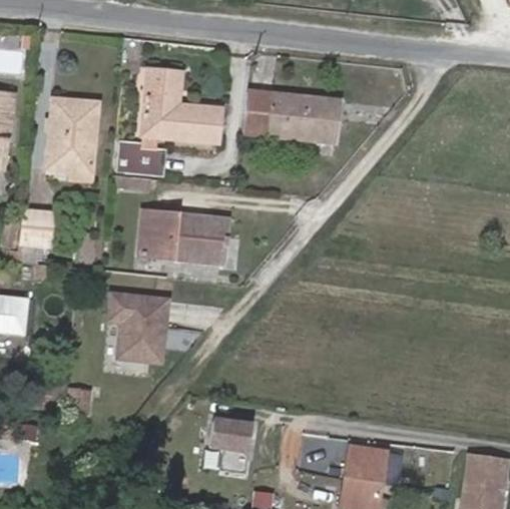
[(180,102),(183,70),(148,66),(142,133),(146,133),(157,134),(218,140),(222,105),(180,102)]
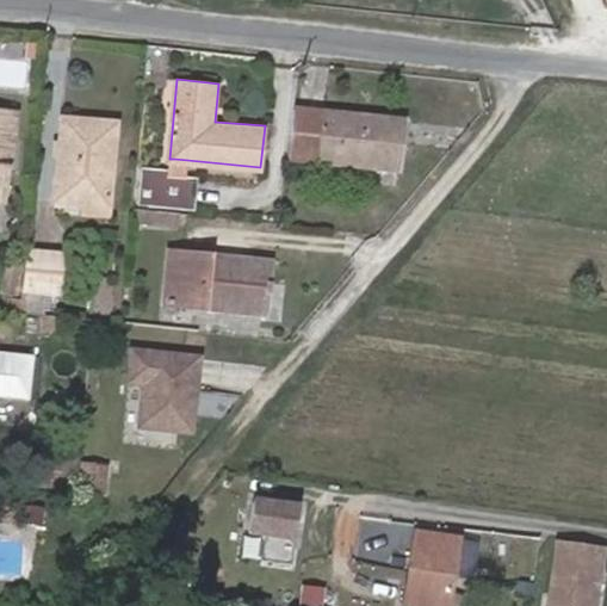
[(400,167),(406,116),(296,104),(291,155),(400,167)]
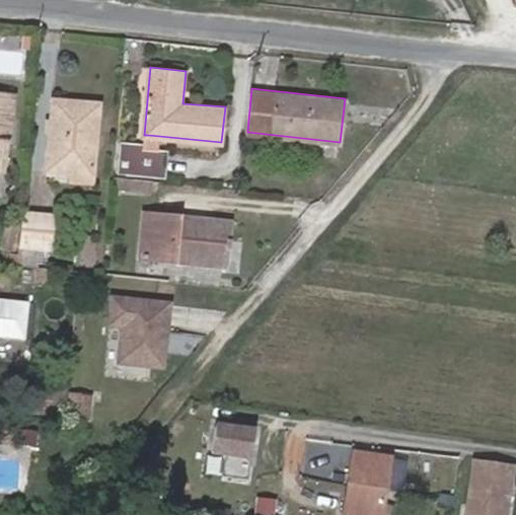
[(0,160),(9,160),(15,94),(0,92),(0,160)]
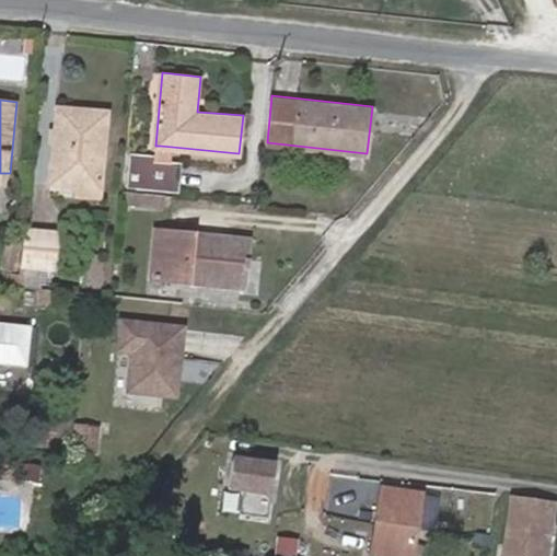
[(103,185),(109,108),(59,104),(57,129),(56,138),(51,181),(80,183),(103,185)]
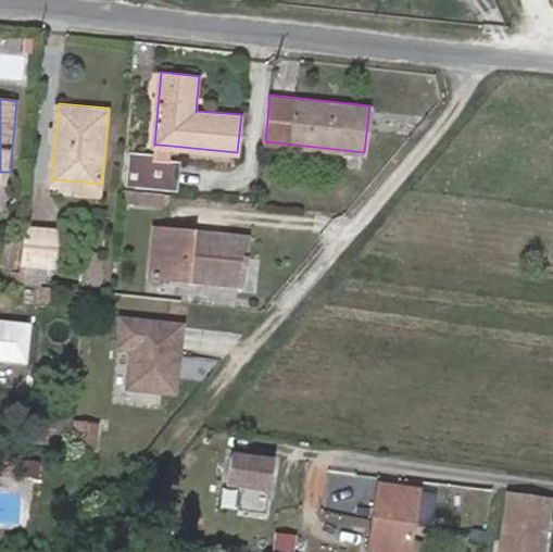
[(170,155),(171,146),(159,145),(159,151),(158,154),(170,155)]
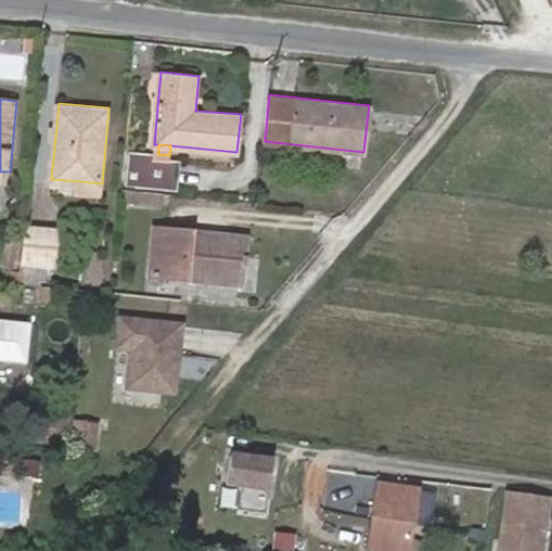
[(157,154),(158,151),(130,149),(128,183),(177,188),(179,161),(157,158),(157,154)]
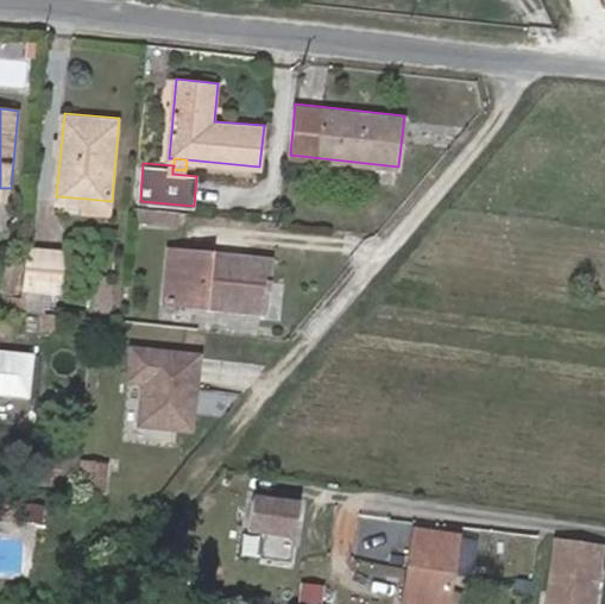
[(0,200),(10,201),(11,188),(0,188),(0,200)]
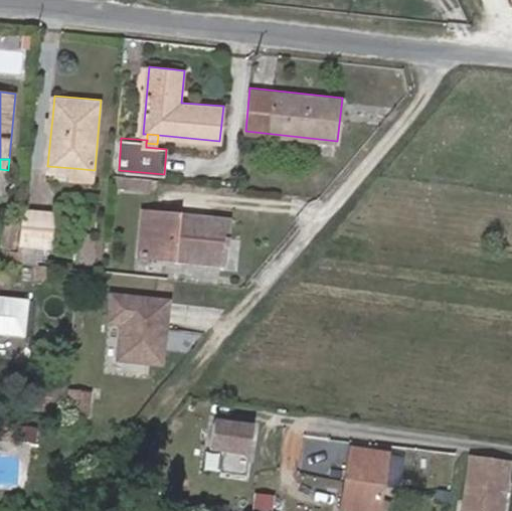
[(94,178),(95,170),(73,168),(72,176),(94,178)]
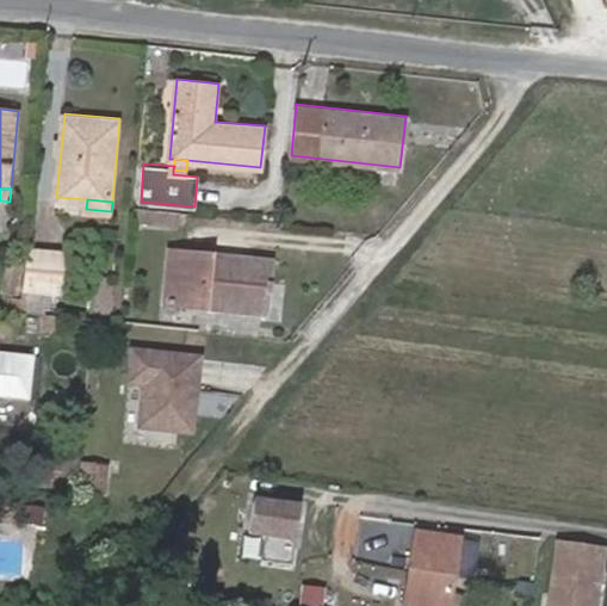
[(180,221),(183,209),(141,205),(140,217),(180,221)]
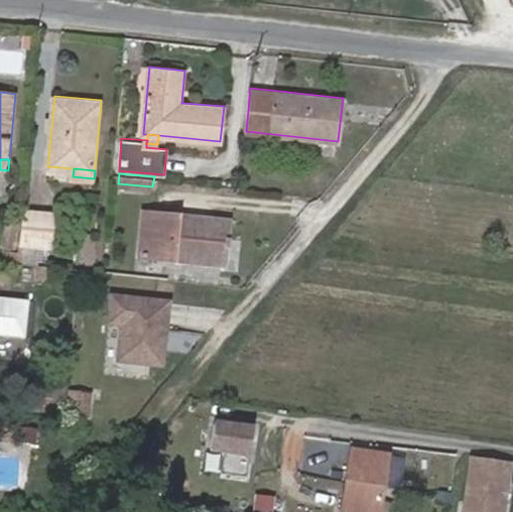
[(51,245),(54,212),(23,209),(22,223),(21,242),(40,244),(51,245)]
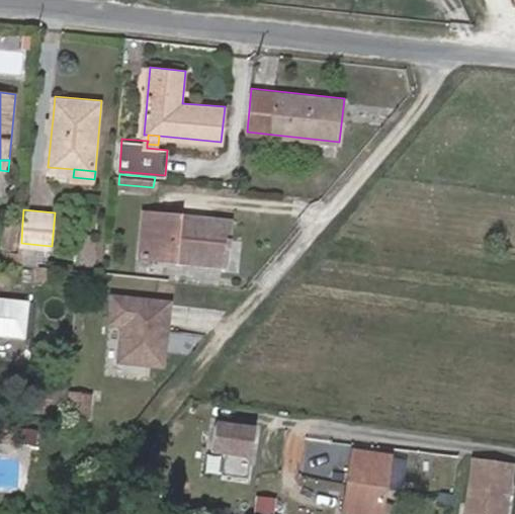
[(228,264),(232,219),(146,210),(141,255),(228,264)]
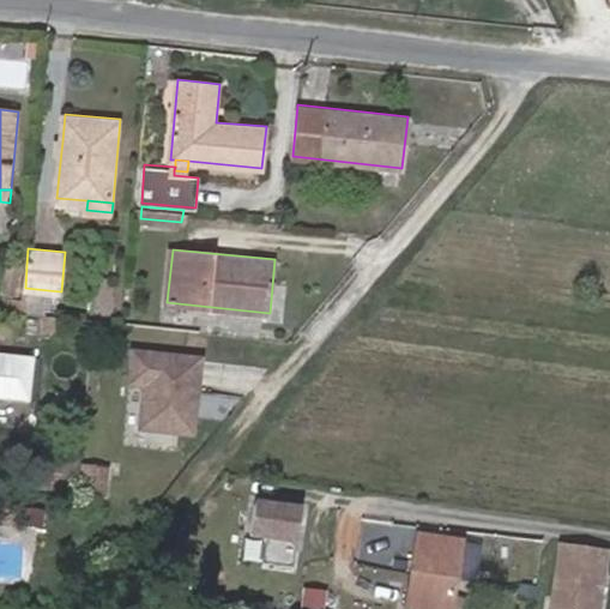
[(25,288),(26,265),(5,263),(1,291),(24,294),(25,288)]
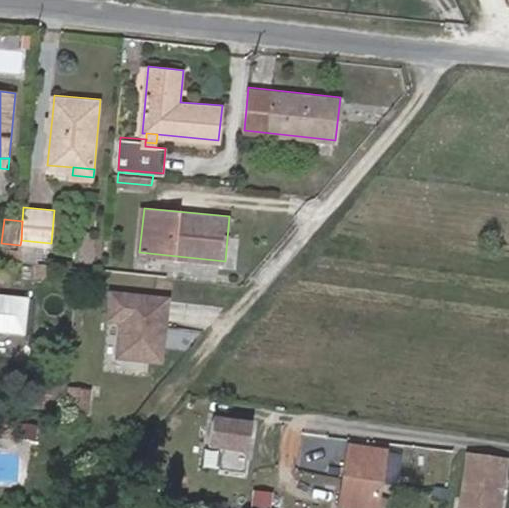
[(38,260),(40,242),(21,240),(20,245),(19,258),(38,260)]
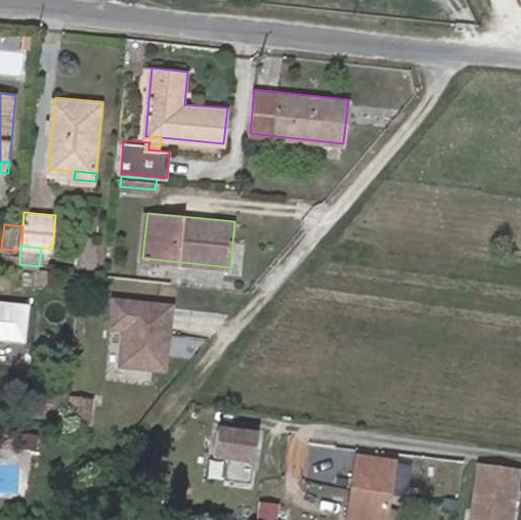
[(173,304),(117,298),(114,323),(127,326),(123,362),(166,366),(173,304)]
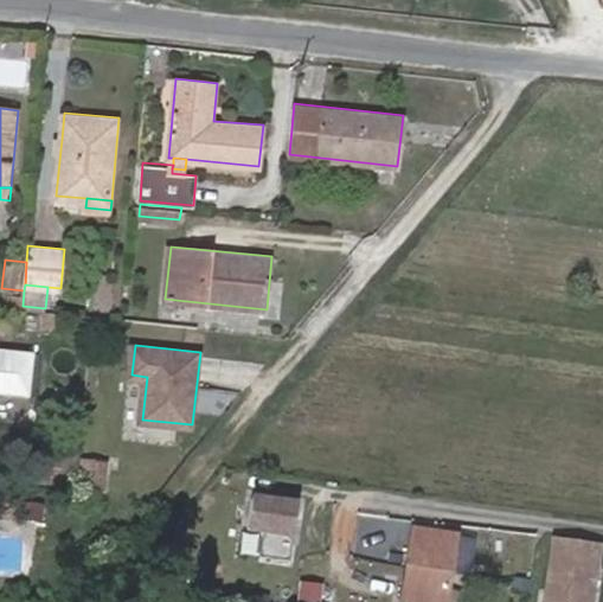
[(0,385),(31,390),(34,351),(0,347),(0,385)]
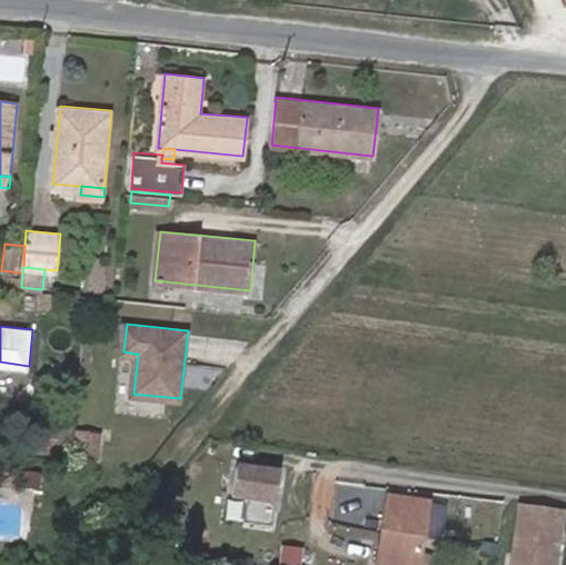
[(72,437),(75,419),(40,415),(38,433),(72,437)]
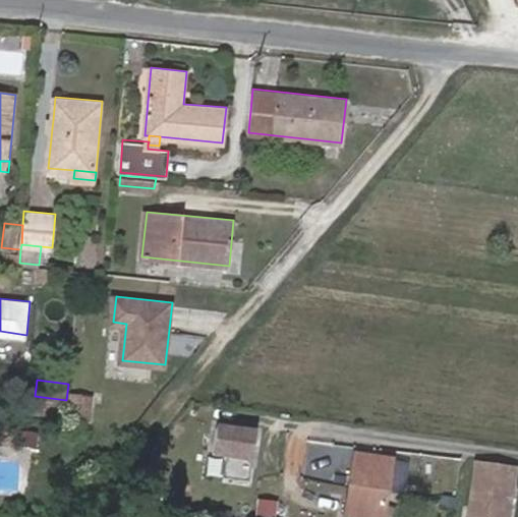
[(91,418),(94,395),(70,393),(68,415),(91,418)]
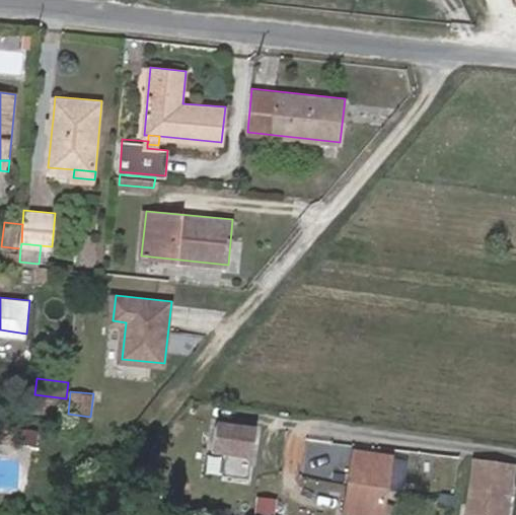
[(63,414),(65,399),(33,395),(32,410),(63,414)]
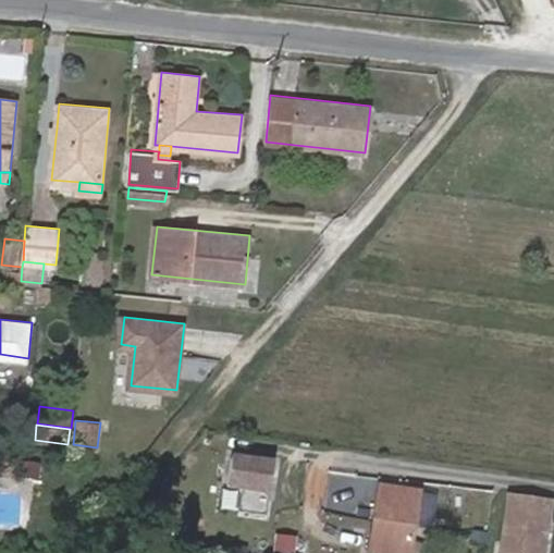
[(269,508),(277,457),(234,451),(230,483),(246,486),(243,505),(269,508)]
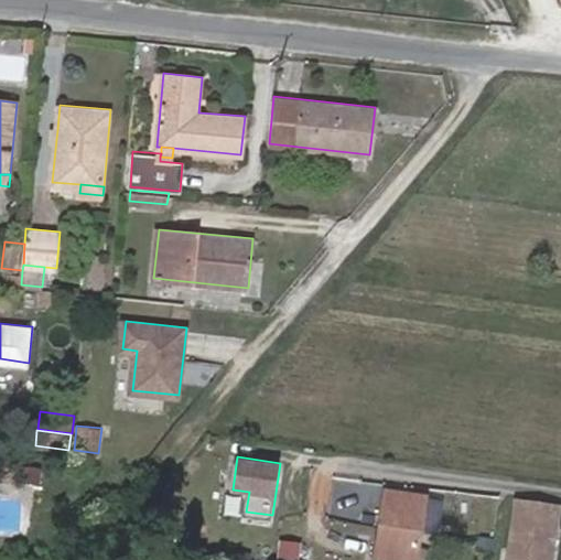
[(35,480),(36,465),(22,464),(21,478),(35,480)]
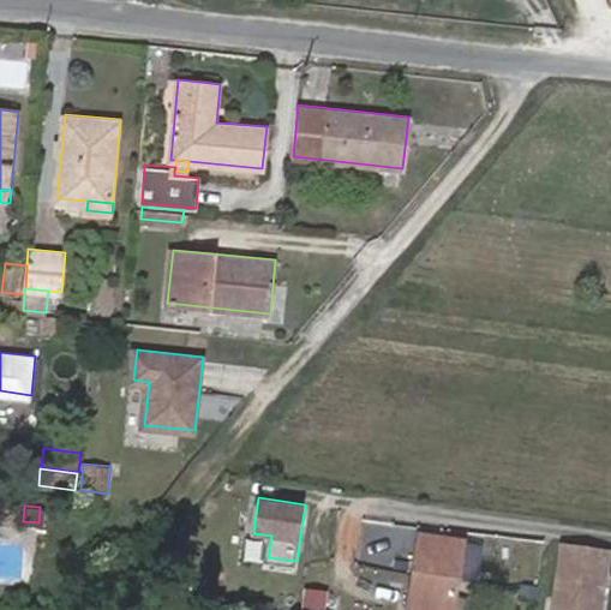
[(439,609),(451,609),(465,538),(421,531),(409,605),(439,609)]
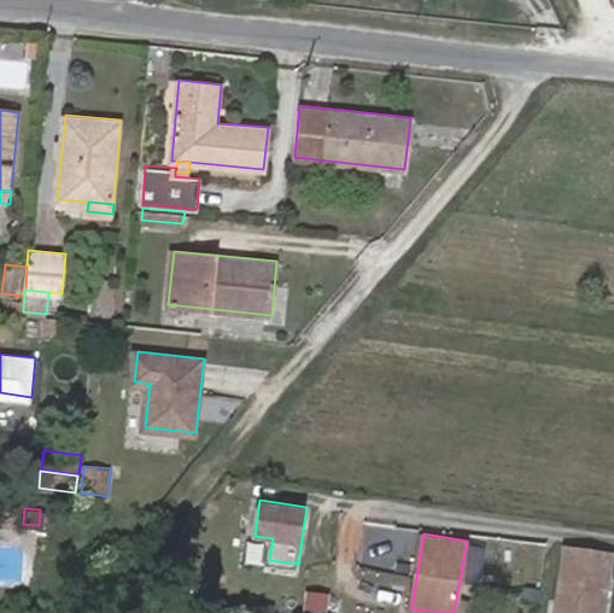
[(603,612),(613,549),(565,543),(555,612),(603,612)]
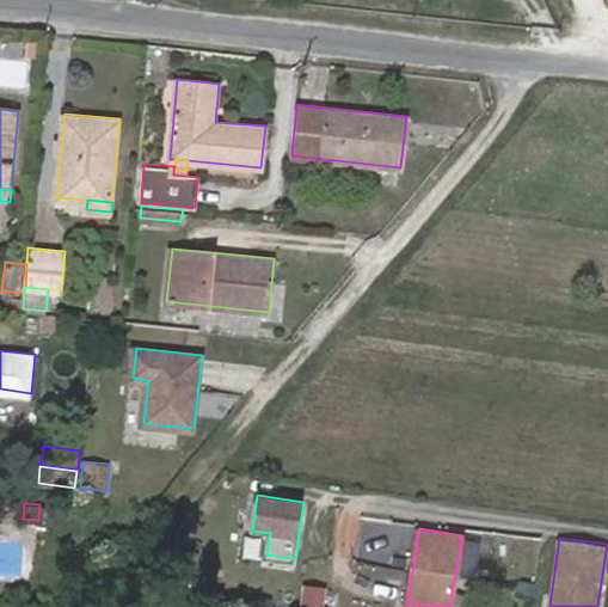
[(312,606),(314,588),(282,583),(278,606),(312,606)]
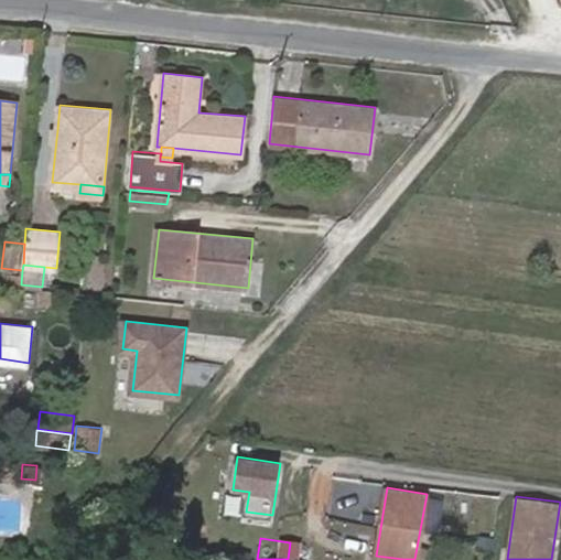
All buildings are outlined.
